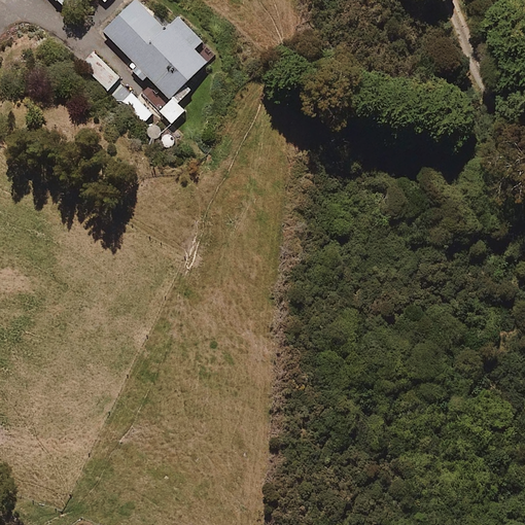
[(57,0),(69,12),(80,0),(57,0)]
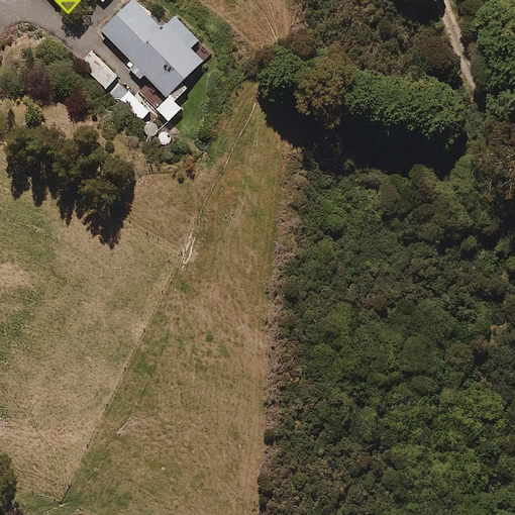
[(101,31),(135,67),(131,71),(139,80),(144,75),(167,97),(170,94),(175,99),(185,89),(180,84),(202,62),(189,48),(197,40),(174,17),(162,28),(133,0),(101,31)]
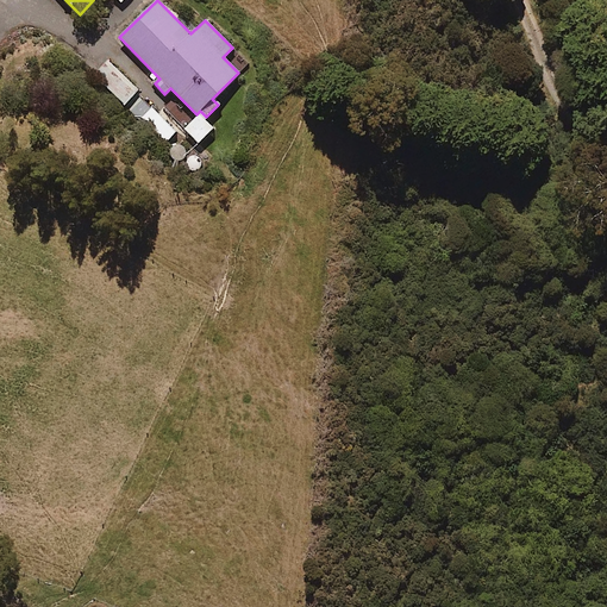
[(137,89),(105,60),(92,74),(124,104),(137,89)]
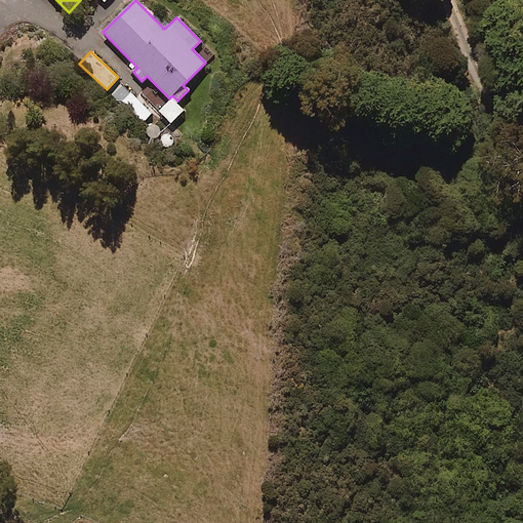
[(150,113),(120,82),(112,90),(142,121),(150,113)]
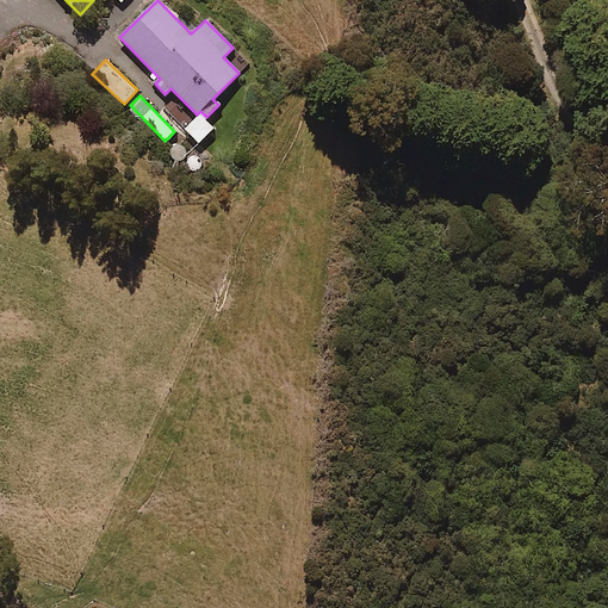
[(212,129),(199,113),(185,128),(198,142),(212,129)]
